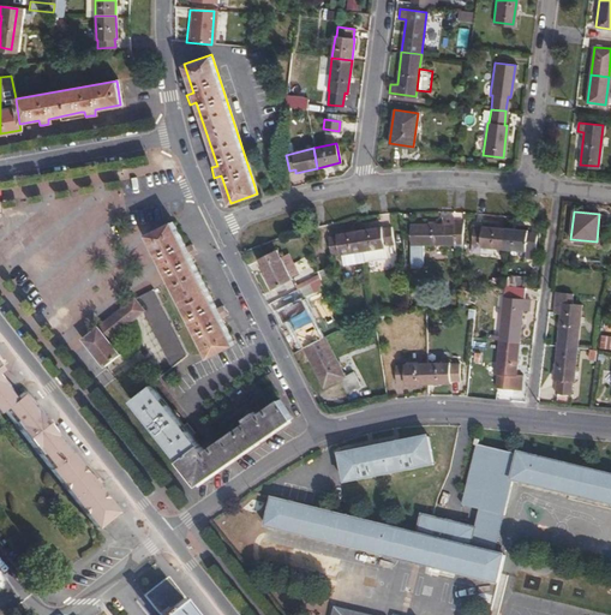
[(442,224),(411,225),(411,258),(423,258),(423,244),(453,244),(453,216),(442,216),(442,224)]
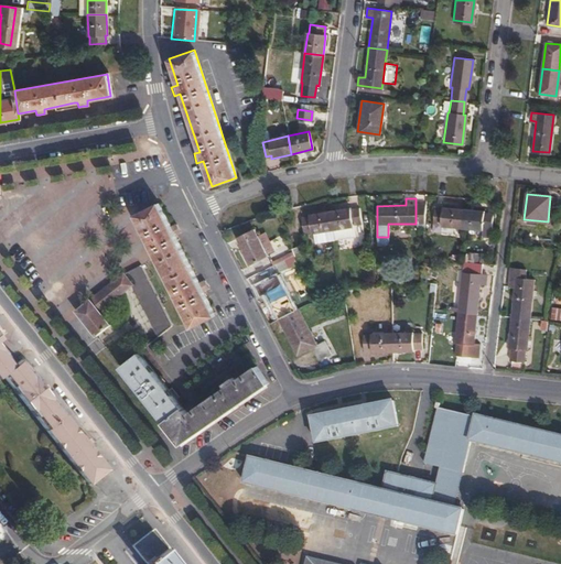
[(158,204),(135,215),(191,326),(214,315),(202,291),(206,289),(202,280),(197,282),(174,235),(179,232),(174,225),(170,227),(158,204)]
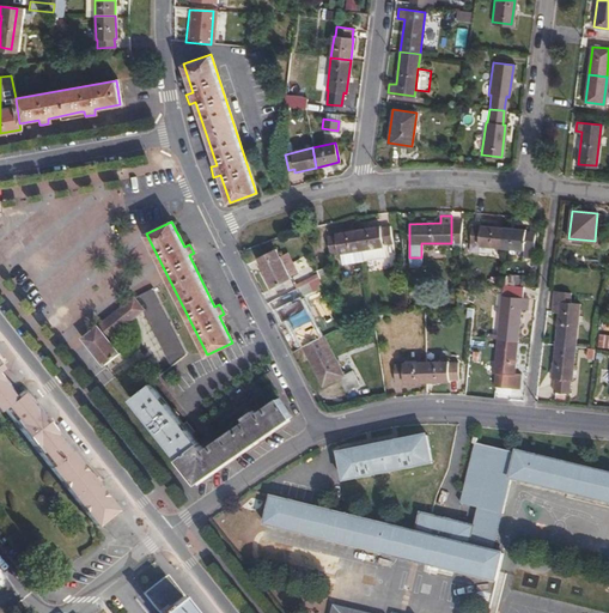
[(379,225),(357,229),(360,249),(383,246),(382,244),(391,242),(389,226),(379,228),(379,225)]
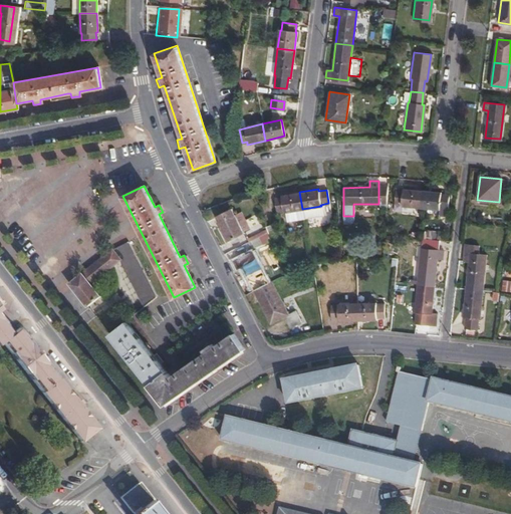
[(420,207),(422,190),(403,189),(404,191),(395,189),(395,203),(402,204),(402,205),(420,207)]
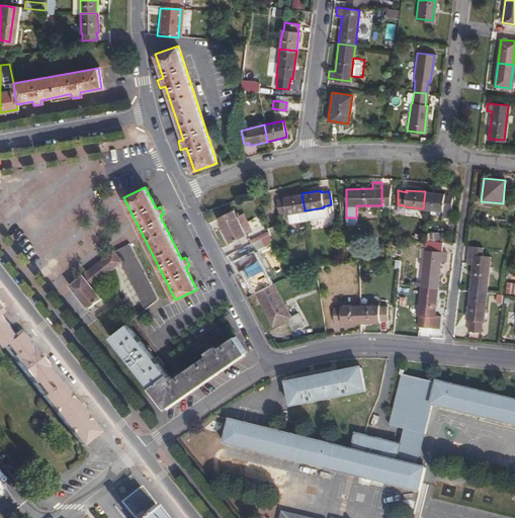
[(444,193),(425,191),(423,208),(443,210),(443,208),(451,209),(452,196),(444,195),(444,193)]
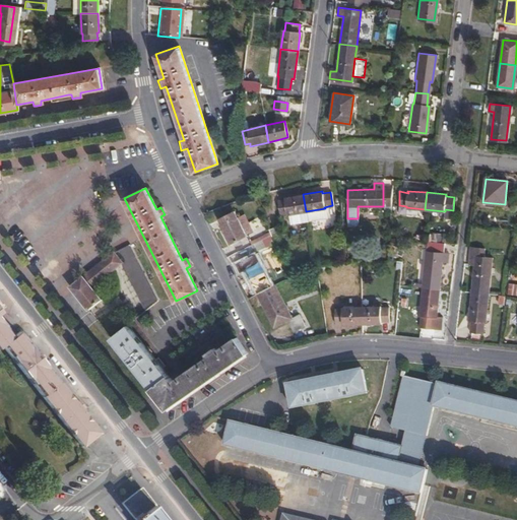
[(306,211),(303,194),(284,197),(285,200),(277,201),(278,214),(287,212),(287,214),(306,211)]
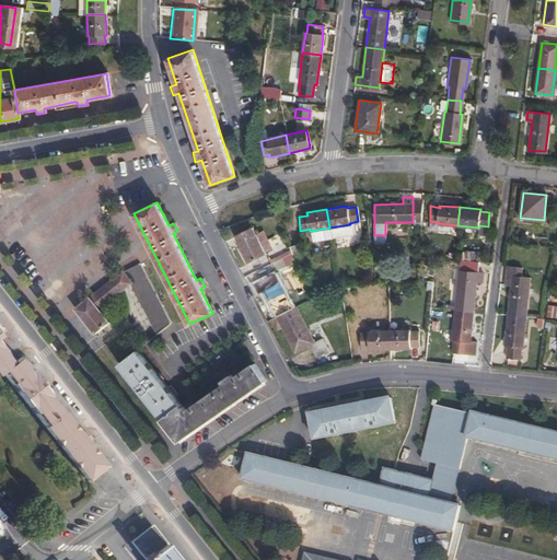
[(252,226),(235,234),(248,260),(265,253),(252,226)]
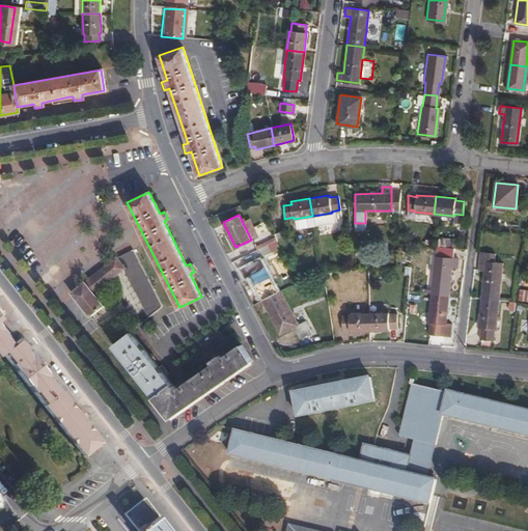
[(280,229),(273,232),(280,250),(287,248),(280,229)]
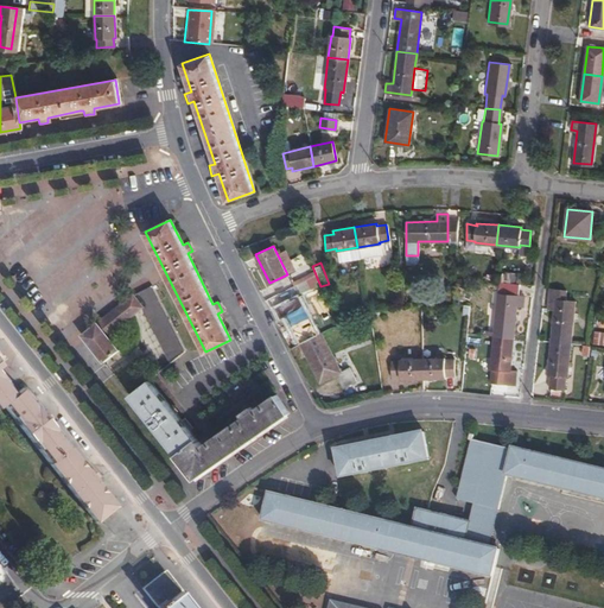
[(493,336),(514,339),(517,306),(523,308),(525,298),(519,297),(521,285),(502,282),(500,295),(498,295),(493,336)]
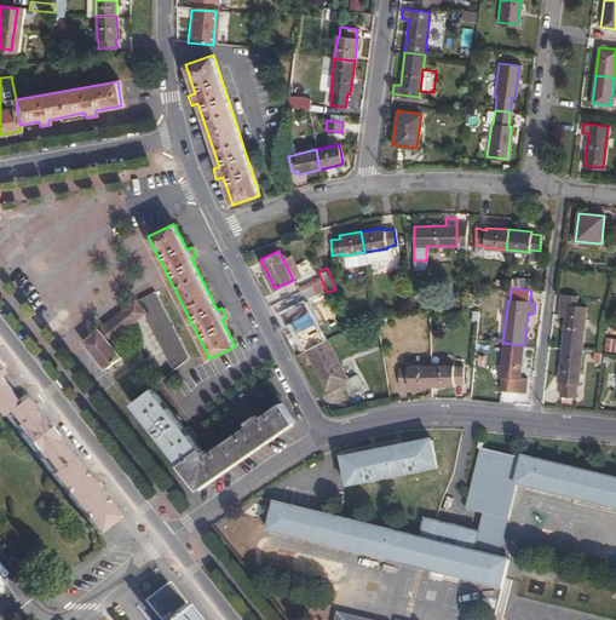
[(81,342),(103,371),(120,356),(108,342),(144,315),(172,369),(188,356),(154,290),(134,299),(81,342)]
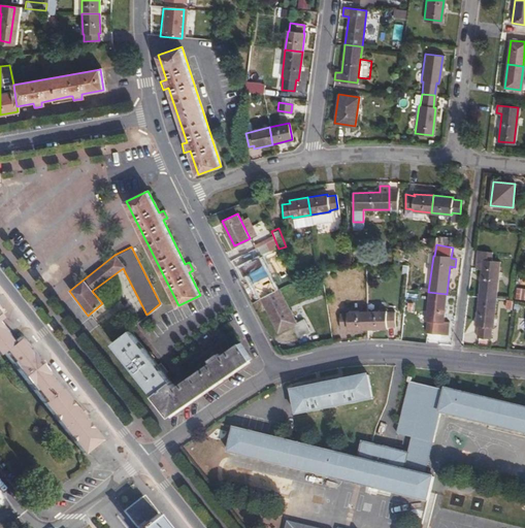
[(249,273),(260,297),(275,290),(260,258),(239,267),(243,275),(249,273)]
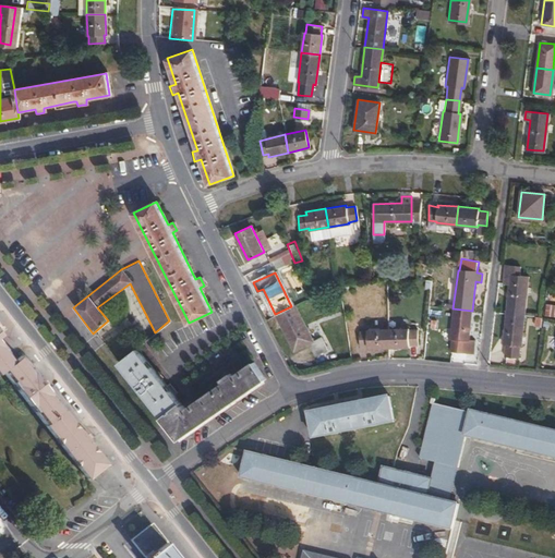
[(508,284),(505,314),(523,316),(528,278),(504,275),(503,283),(508,284)]
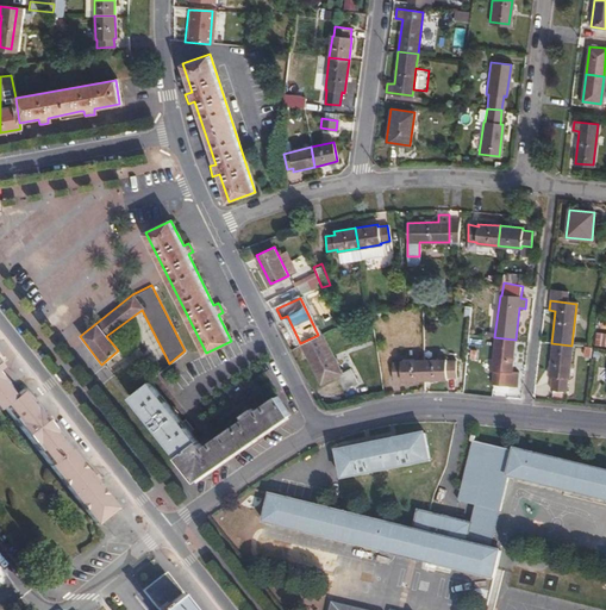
[(605,332),(595,331),(594,346),(605,347),(605,332)]
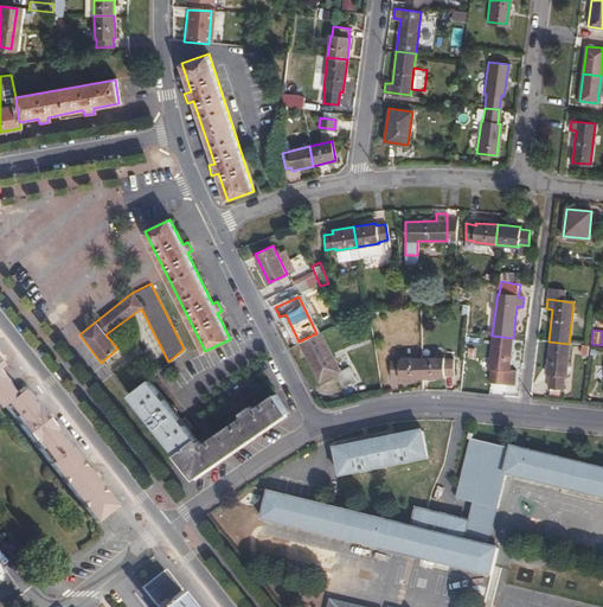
[(316,333),(299,342),(318,381),(334,372),(341,387),(354,381),(347,365),(339,370),(321,331),(316,333)]
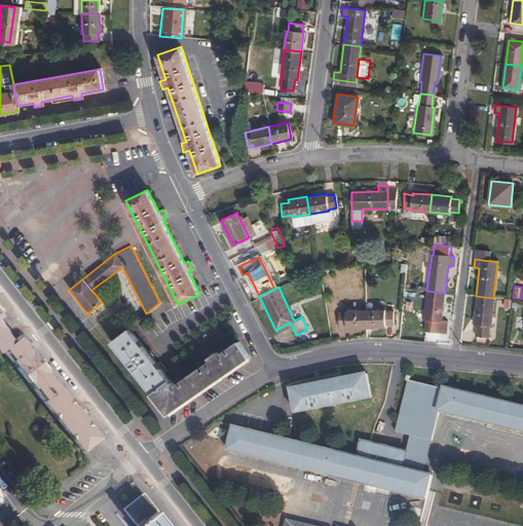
[(445,293),(426,291),(423,320),(424,320),(423,331),(444,334),(446,322),(441,321),(445,293)]
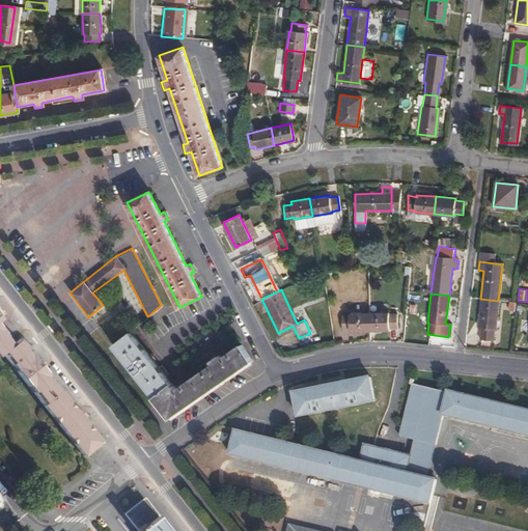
[(498,301),(480,299),(477,327),(479,327),(477,338),(492,340),(493,329),(495,329),(498,301)]
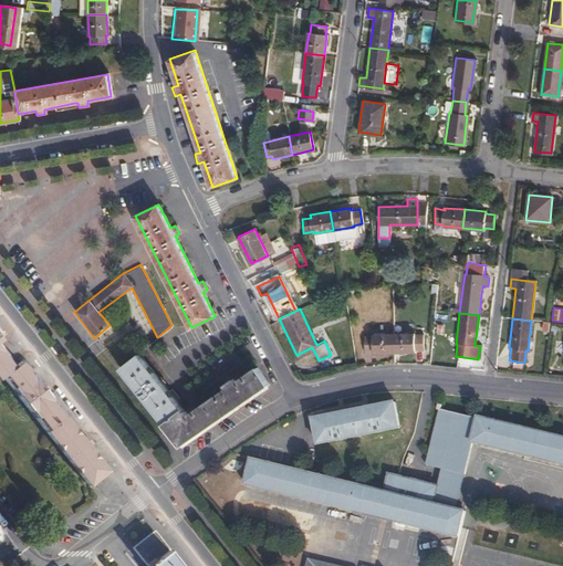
[(413,333),(393,334),(393,353),(414,353),(414,350),(421,350),(421,335),(413,335),(413,333)]
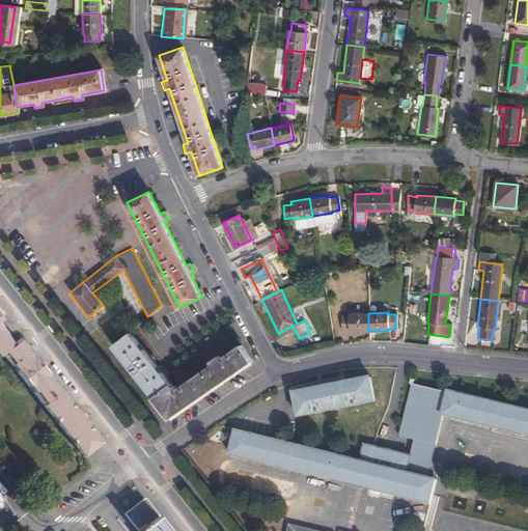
[(0,353),(81,454),(98,442),(81,420),(79,418),(84,415),(79,409),(76,411),(74,412),(64,399),(62,396),(51,383),(49,380),(39,367),(40,366),(44,364),(38,357),(35,360),(33,361),(17,338),(10,342),(9,341),(8,339),(0,329),(0,316),(1,315),(0,313),(0,353)]
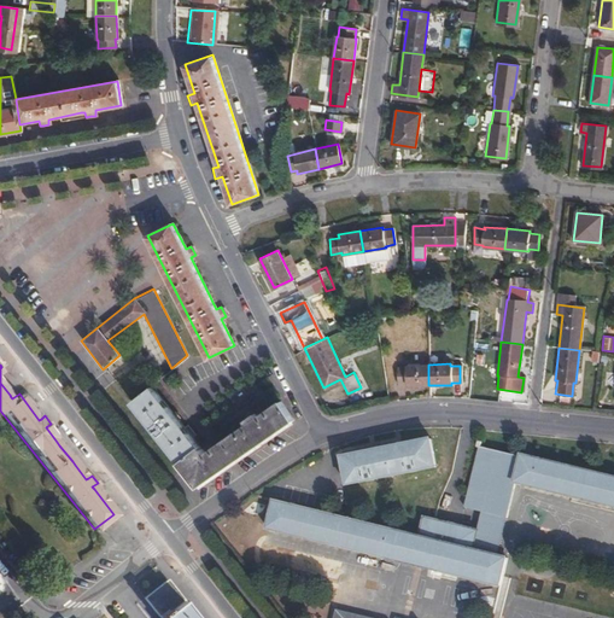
[(407,386),(428,385),(428,365),(407,365),(407,367),(397,368),(398,384),(407,384),(407,386)]
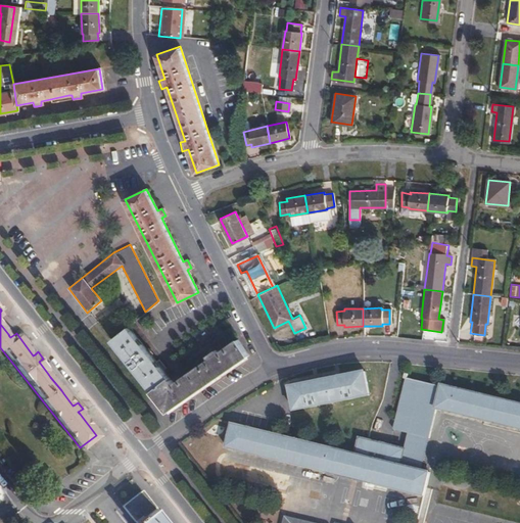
[(128,326),(109,341),(167,411),(247,355),(236,339),(218,351),(215,348),(206,354),(208,358),(172,382),(128,326)]
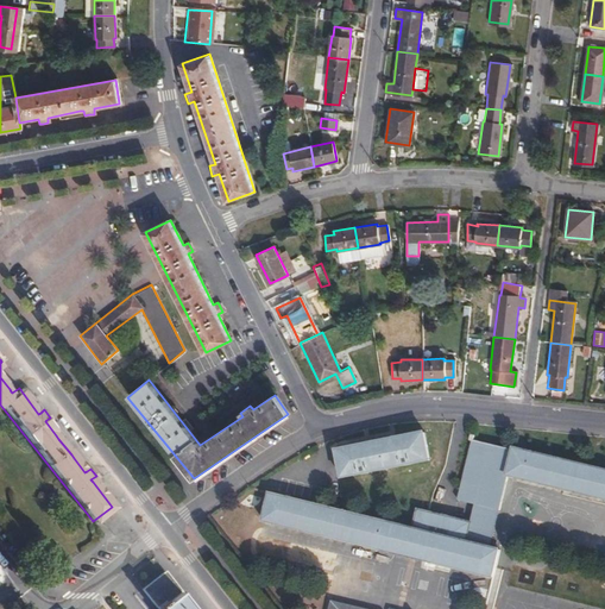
[(422,433),(335,449),(340,478),(427,462),(422,433)]
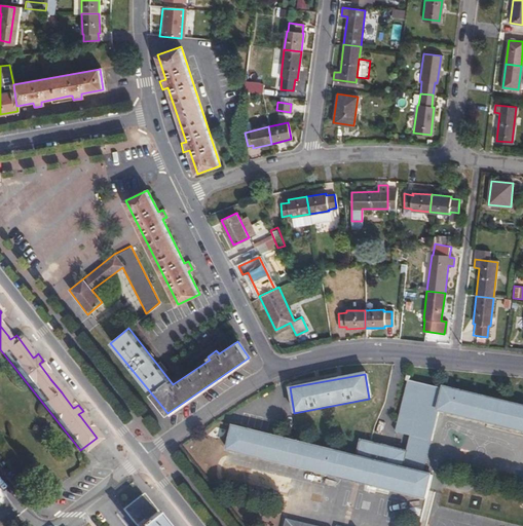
[(402,467),(422,473),(438,411),(522,430),(522,406),(443,386),(442,388),(409,380),(409,377),(405,375),(404,381),(406,382),(394,431),(409,435),(406,451),(402,467)]
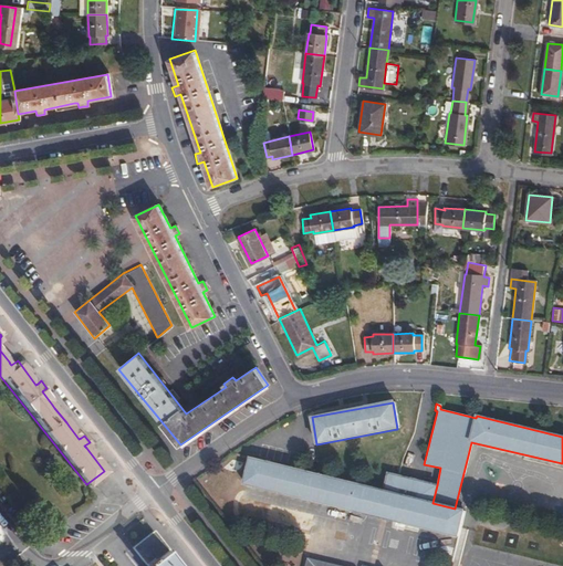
[(384,491),(250,458),(243,484),(457,536),(464,511),(455,509),(433,503),(437,485),(388,473),(384,491)]
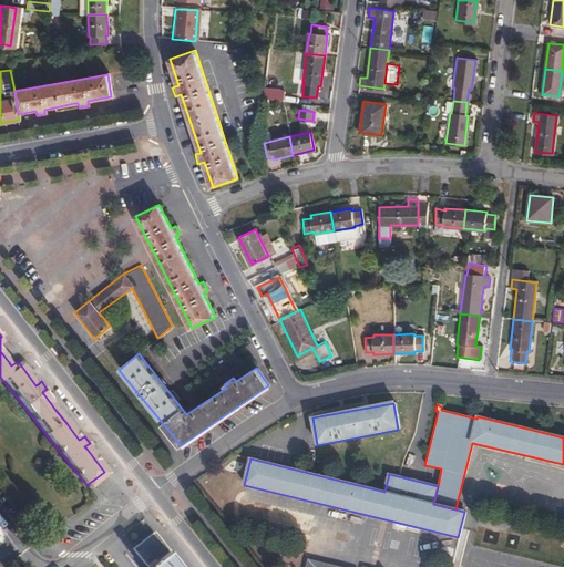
[(180,566),(151,531),(131,546),(146,566),(143,566),(180,566)]
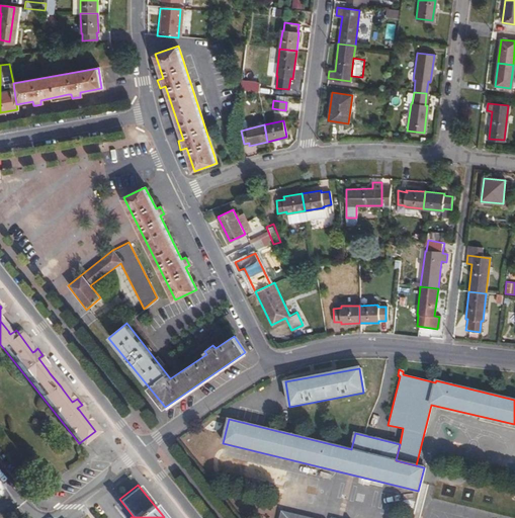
[(277,517),(315,517),(280,509),(277,517)]
